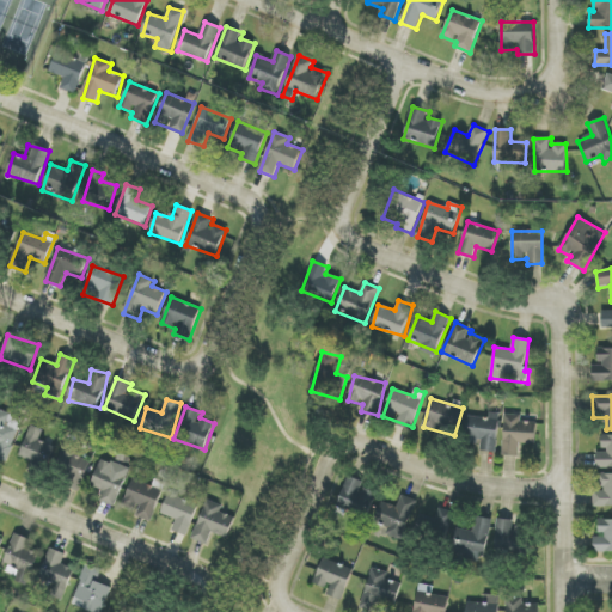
[(0,458),(6,460),(24,420),(0,409),(0,458)]
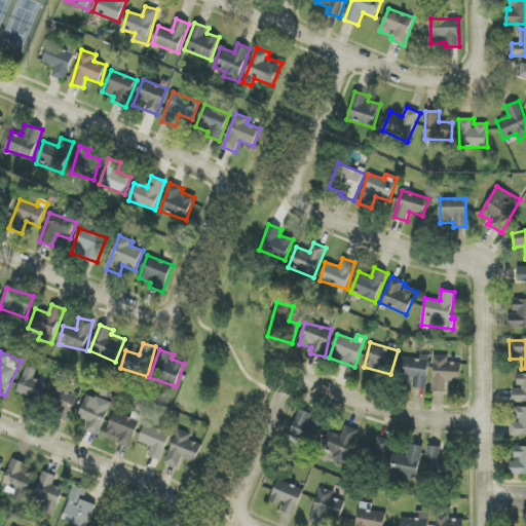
[(431,391),(446,392),(447,381),(460,382),(461,364),(448,363),(448,357),(434,355),(431,391)]
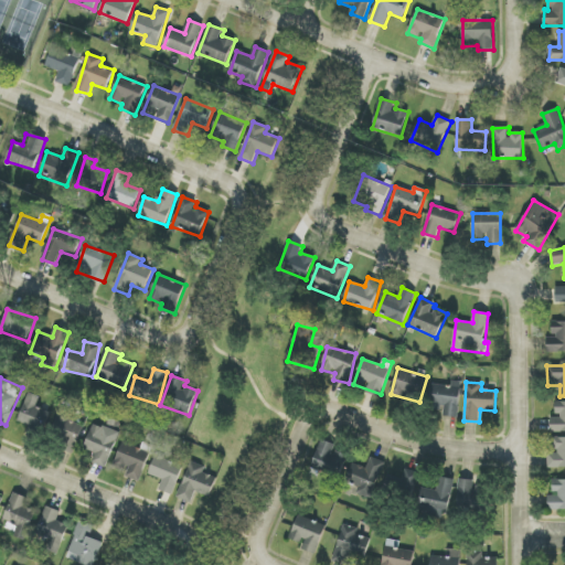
[(430,384),(430,415),(459,415),(460,385),(430,384)]
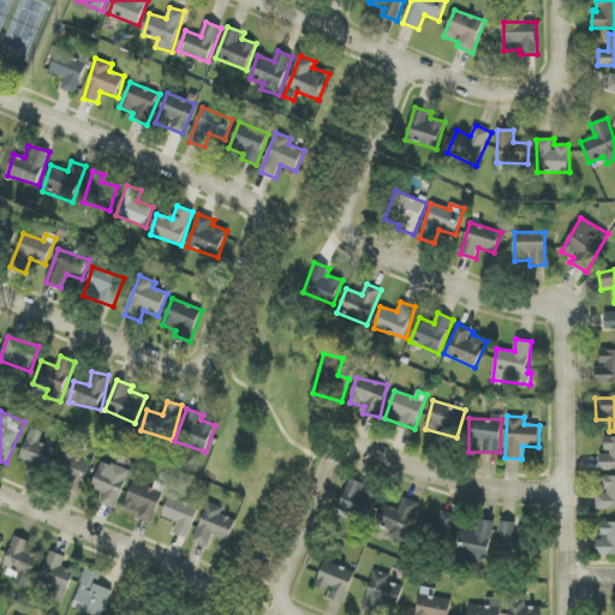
[(40,443),(43,433),(31,428),(19,460),(48,470),(55,449),(40,443)]
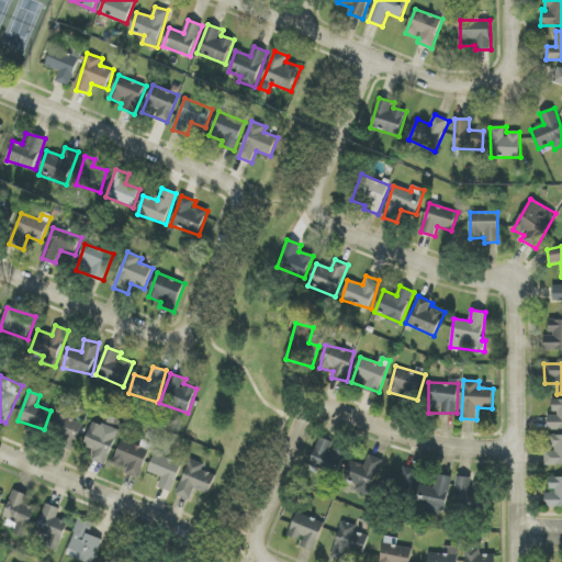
[(561,429),(561,398),(553,400),(552,414),(548,414),(548,429),(561,429)]
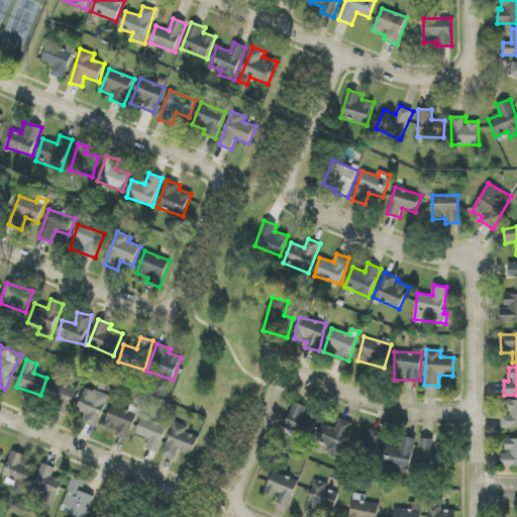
[(77,390),(58,382),(48,406),(68,413),(77,390)]
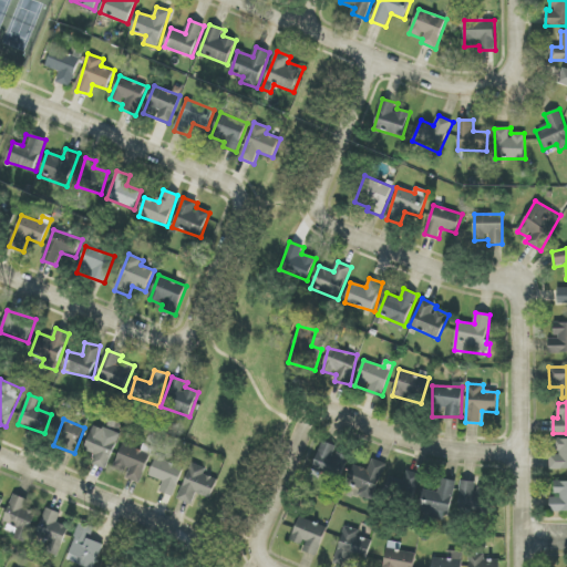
[(106,470),(120,434),(94,424),(84,451),(96,455),(93,464),(106,470)]
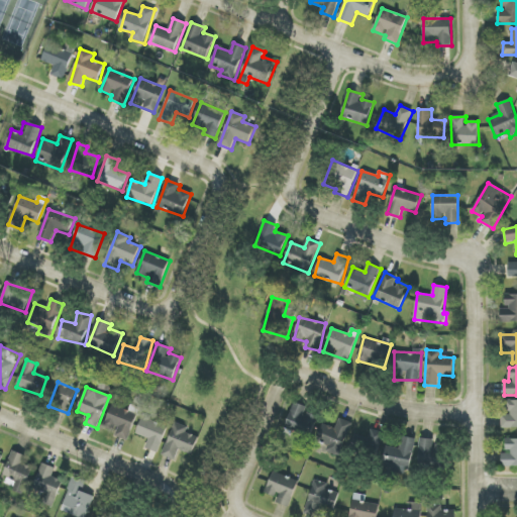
[(516,427),(516,400),(505,400),(505,414),(501,414),(502,428),(516,427)]
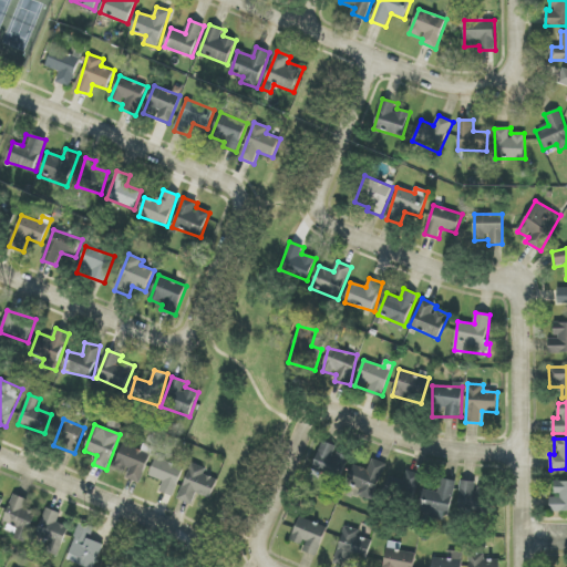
[(349,456),(336,452),(338,446),(322,441),(311,471),(340,481),(349,456)]
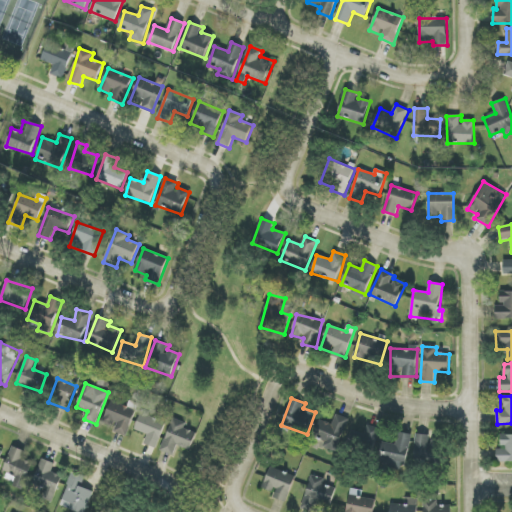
[(126,436),(136,410),(111,401),(103,422),(116,427),(114,432),(126,436)]
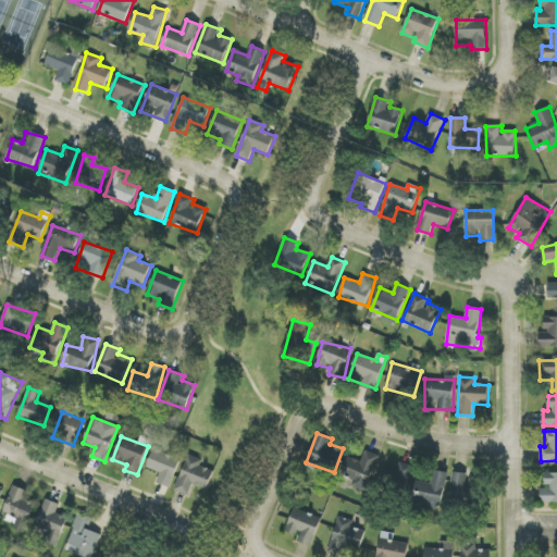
[(379,456),(366,450),(361,462),(349,458),(341,483),(367,492),(379,456)]
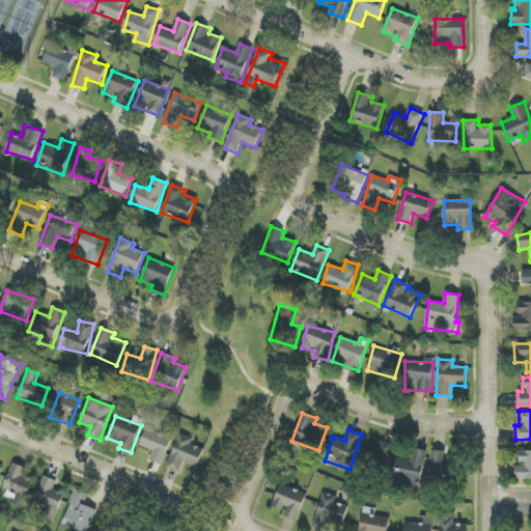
[(149,462),(164,465),(171,438),(145,430),(140,447),(152,450),(149,462)]
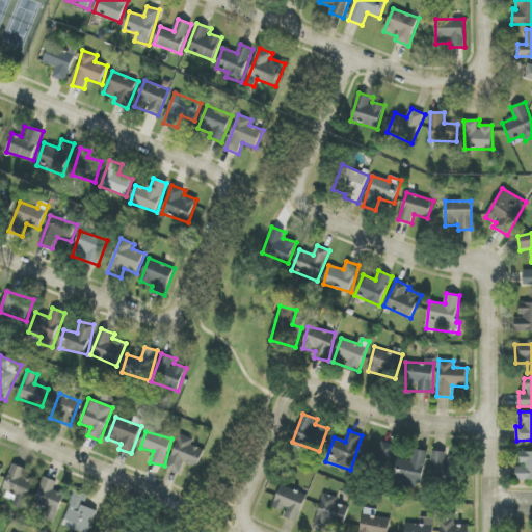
[(167,469),(180,474),(184,463),(197,469),(205,450),(191,446),(193,440),(180,434),(167,469)]
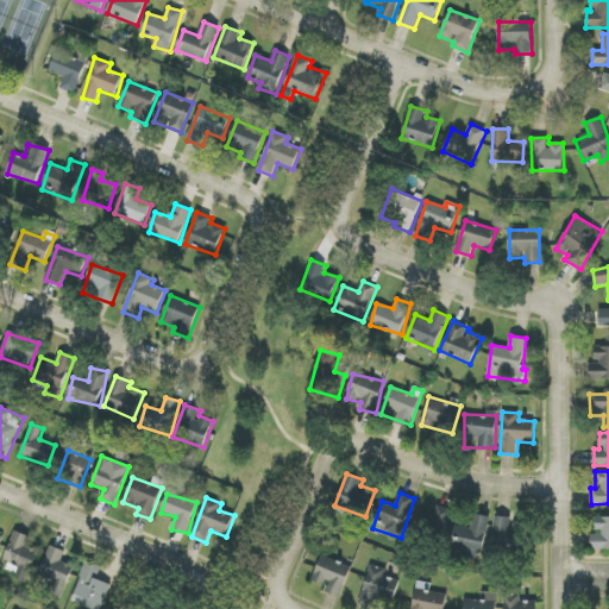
[(453,547),(483,552),(490,518),(473,514),(471,528),(457,526),(453,547)]
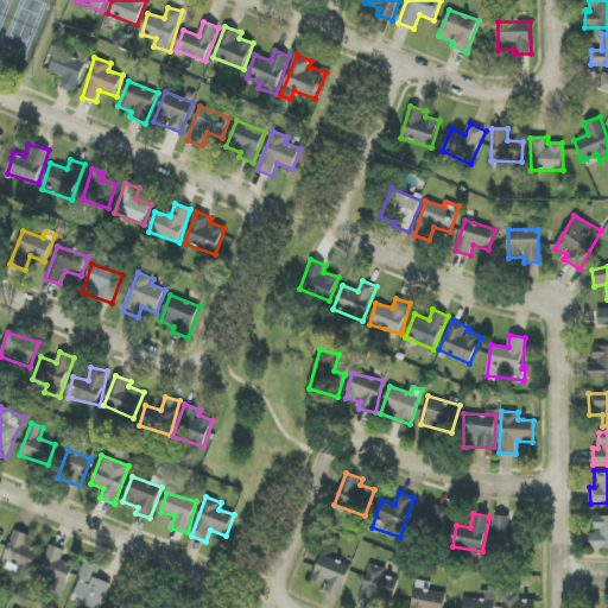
[(493,545),(517,546),(517,525),(510,525),(511,517),(494,515),(493,545)]
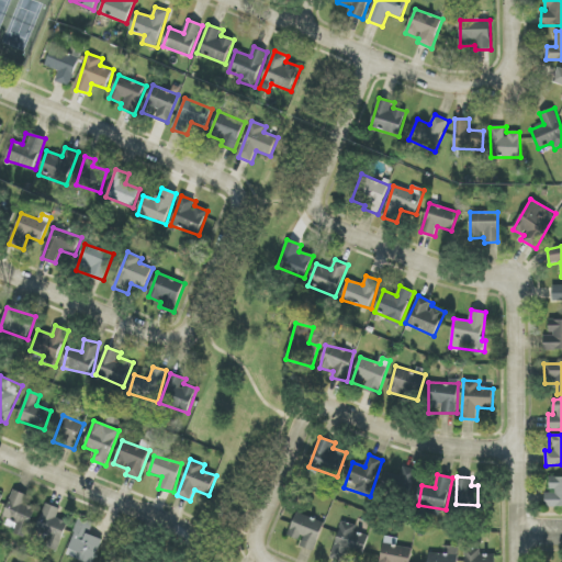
[(27,494),(13,491),(4,525),(15,527),(14,535),(26,537),(34,507),(25,505),(27,494)]
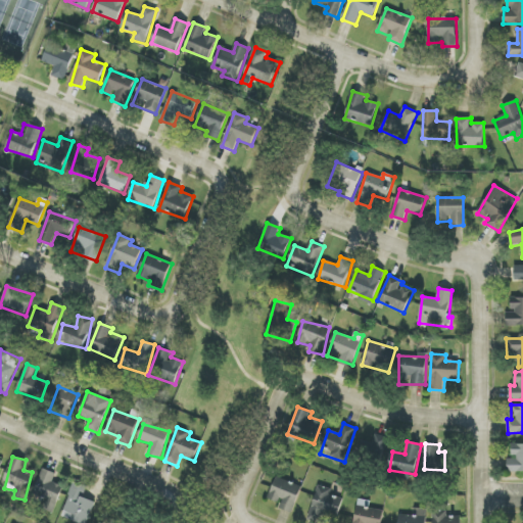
[(56,474),(43,469),(33,494),(46,500),(43,507),(54,511),(63,486),(53,482),(56,474)]
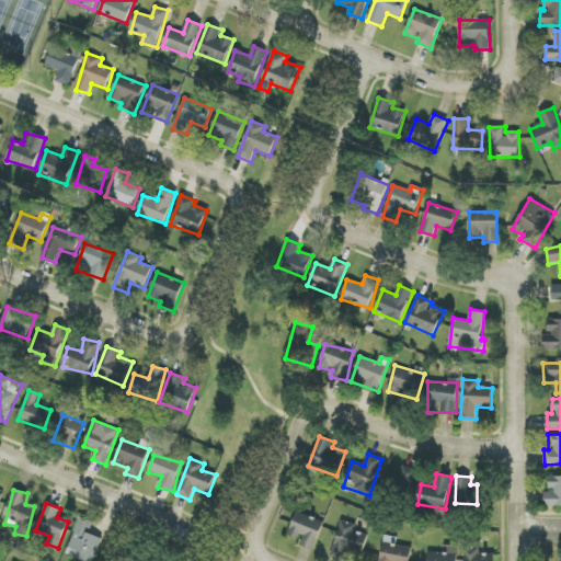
[(298,546),(316,550),(323,521),(295,513),(289,536),(300,539),(298,546)]
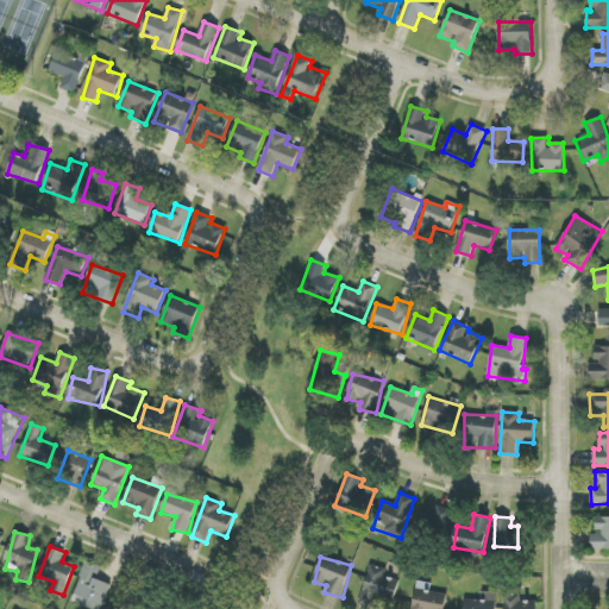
[(102,608),(112,584),(96,579),(101,566),(87,562),(71,602),(92,608),(102,608)]
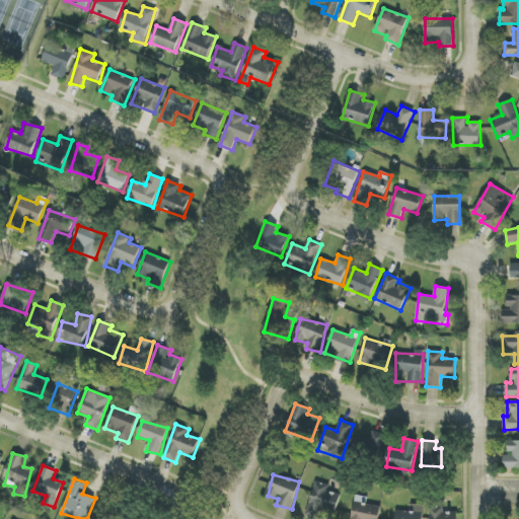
[(329,487),(316,482),(305,515),(317,518),(322,518),(324,513),(335,516),(341,496),(328,491),(329,487)]
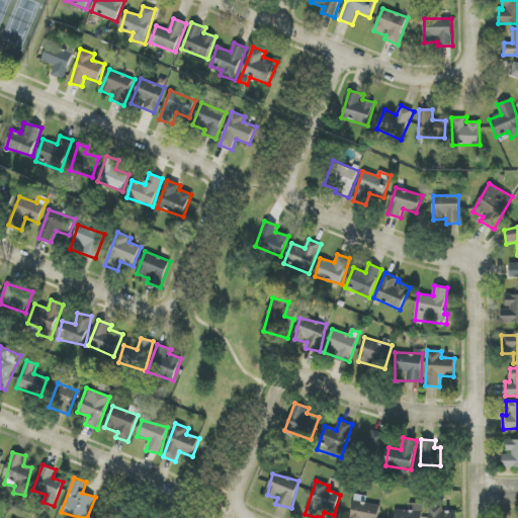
[(377,517),(380,506),(366,504),(367,496),(353,495),(350,517),(377,517)]
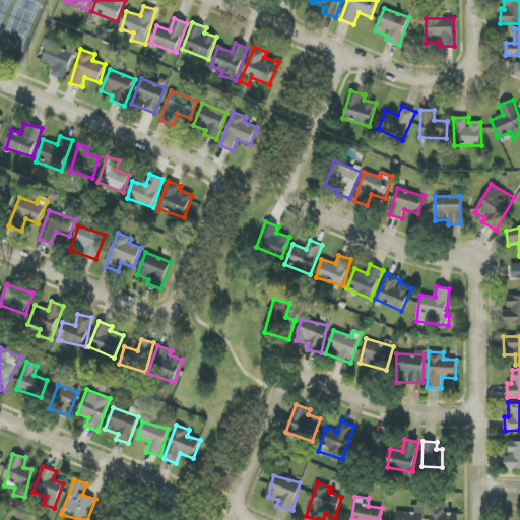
[(423,519),(424,506),(411,505),(411,512),(396,512),(395,519),(423,519)]
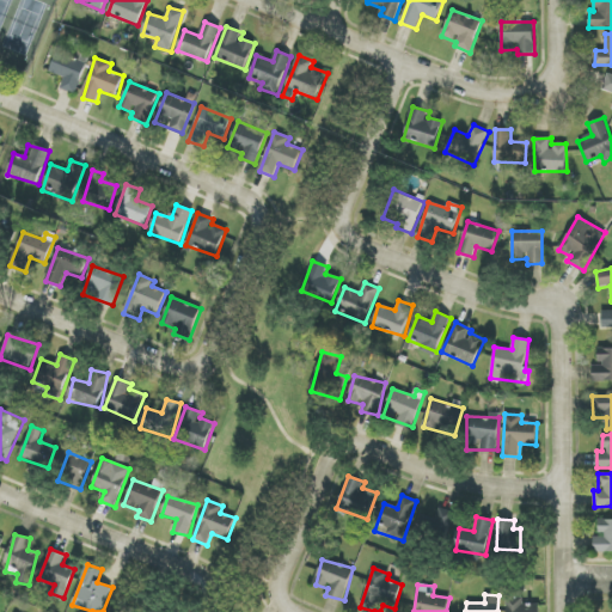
[(507,611),(539,611),(539,605),(524,605),(524,598),(507,598),(507,611)]
